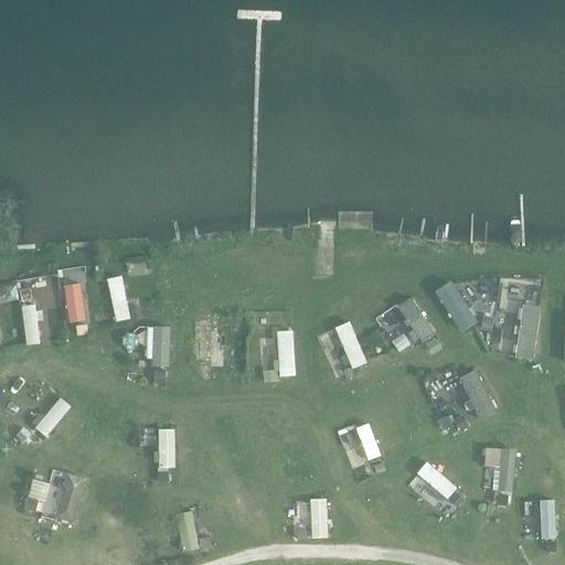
[(126,275),(110,276),(115,320),(130,319),(126,275)]
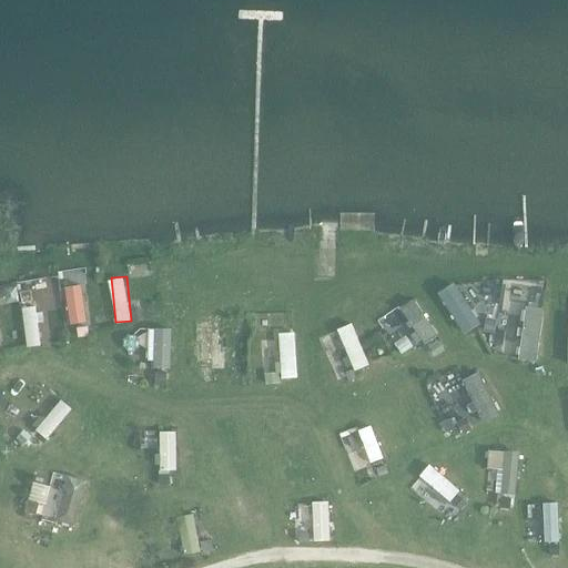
[(455,281),(439,292),(466,332),(482,322),(455,281)]
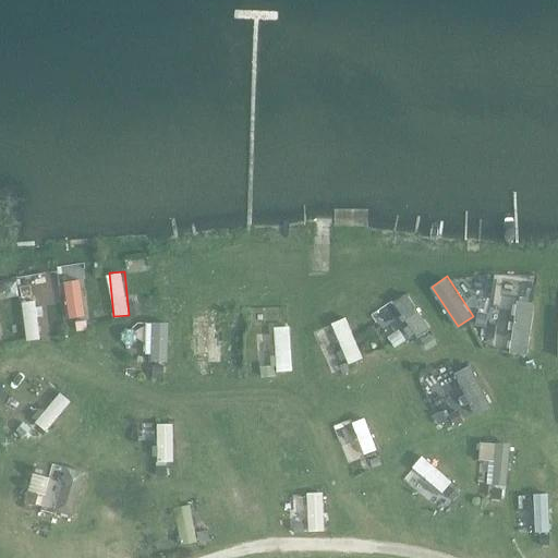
[(68,317),(86,315),(82,278),(63,280),(68,317)]
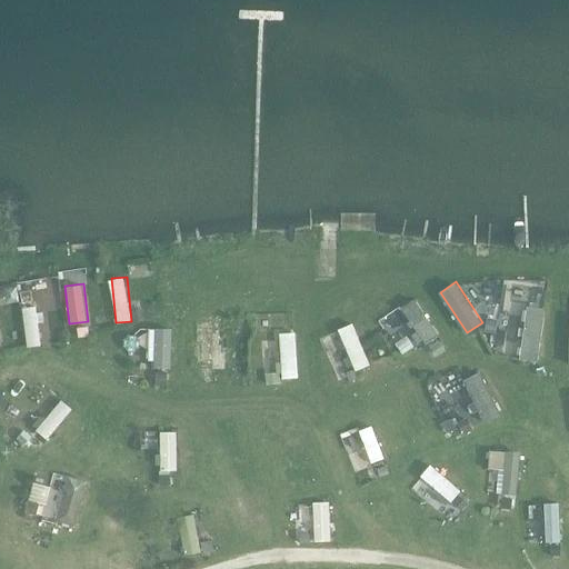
[(522,359),(541,360),(545,307),(530,306),(531,287),(508,286),(507,312),(526,313),(522,359)]
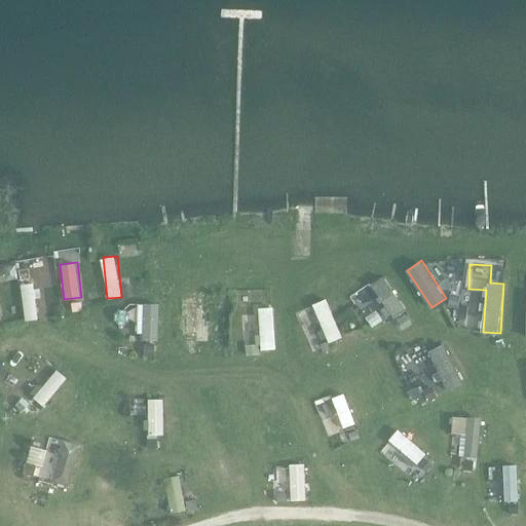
[(27,271),(19,272),(20,282),(29,279),(27,271)]
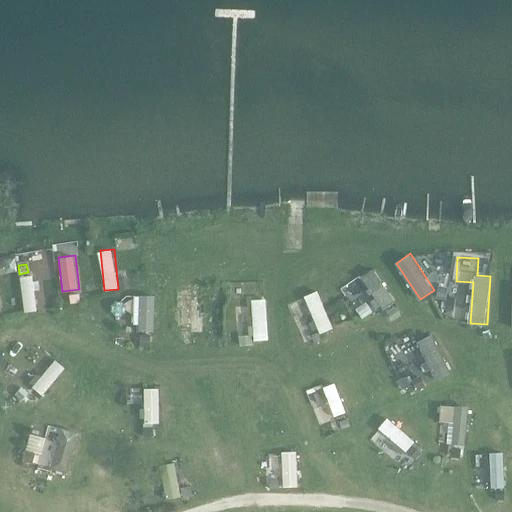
[(376,268),(343,286),(349,296),(364,287),(371,300),(359,307),(365,317),(395,300),(376,268)]
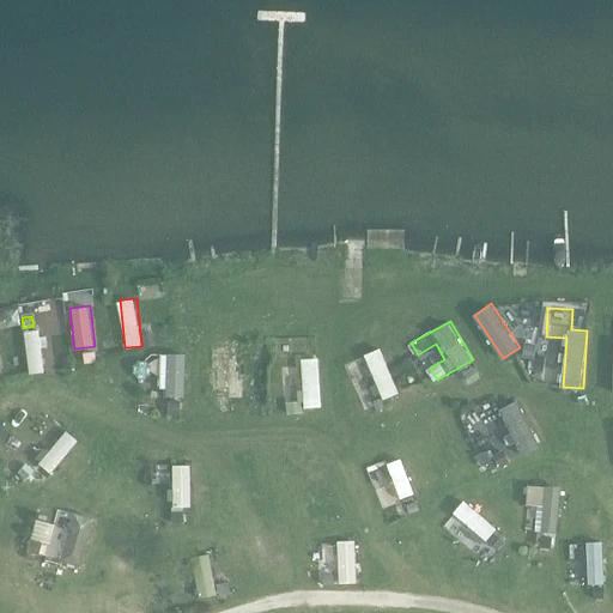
[(42,328),(25,331),(30,372),(47,371),(42,328)]
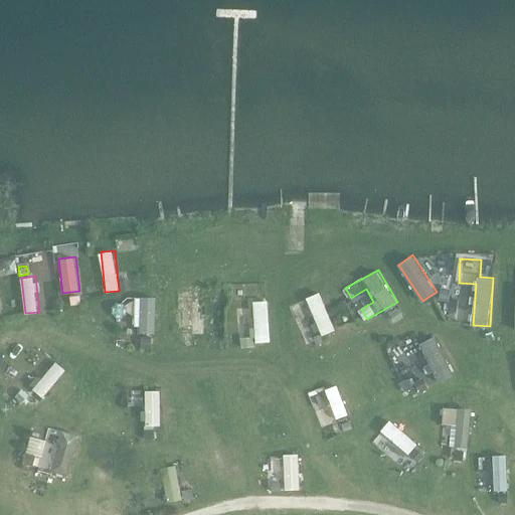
[(128,282),(119,284),(120,292),(129,290),(128,282)]
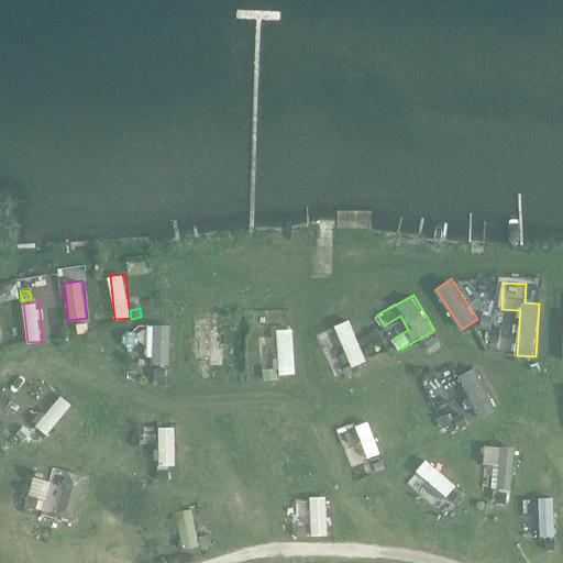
[(195,311),(196,370),(213,370),(212,311),(195,311)]
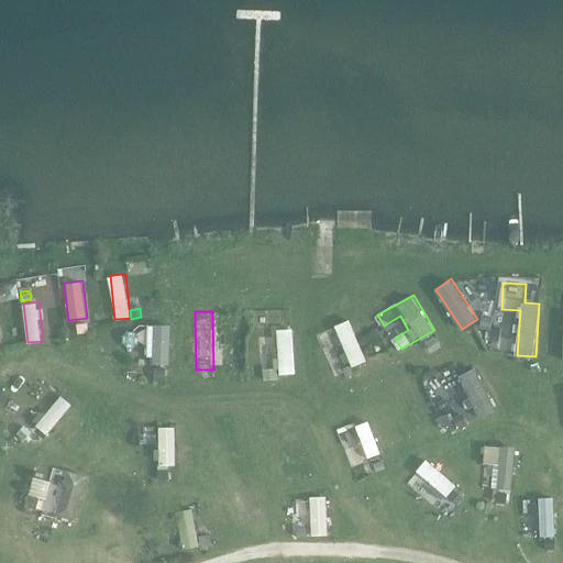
[(481,317),(479,330),(488,331),(489,318),(481,317)]
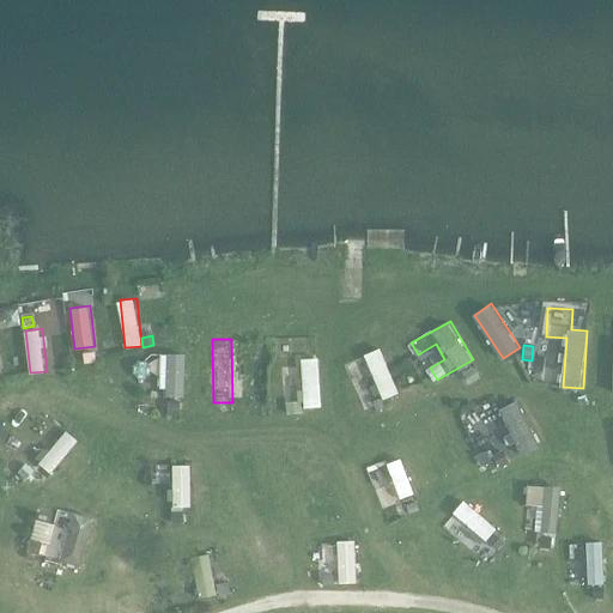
[(382,347),(366,353),(384,399),(400,393),(382,347)]
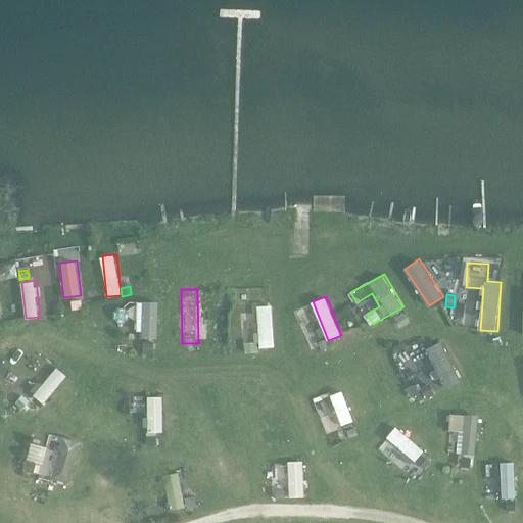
[(141,300),(139,337),(158,338),(160,301),(141,300)]
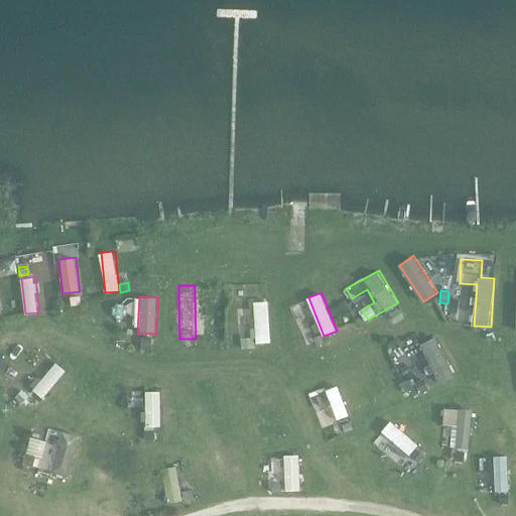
[(256,300),(256,343),(271,343),(270,300),(256,300)]
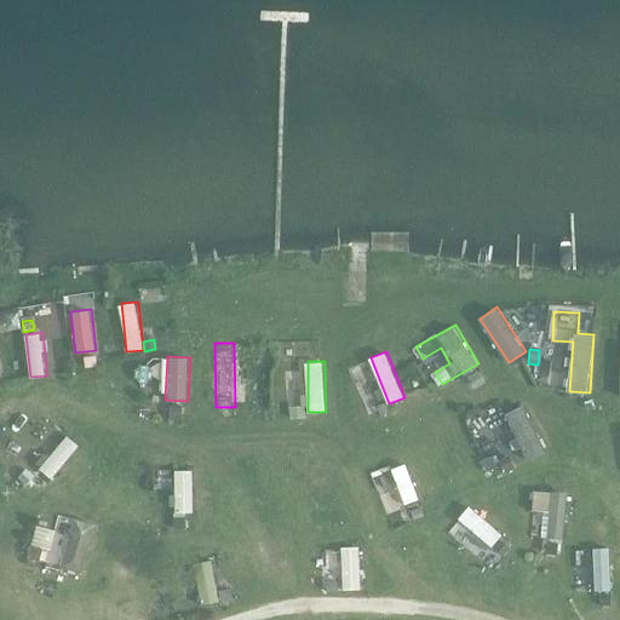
[(539,362),(537,375),(546,377),(549,363),(539,362)]
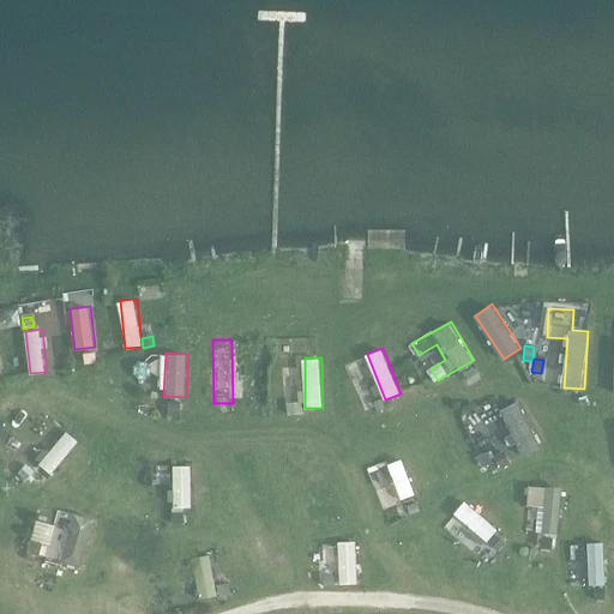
[(357,381),(362,403),(381,399),(377,377),(357,381)]
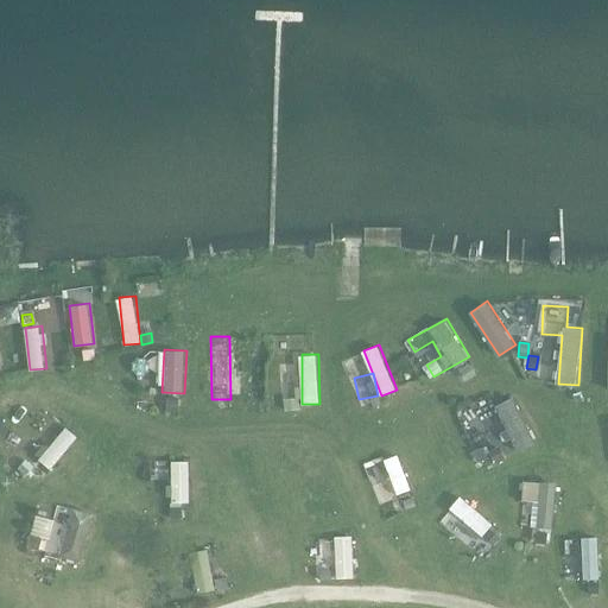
[(496,404),(518,450),(537,442),(515,396),(496,404)]
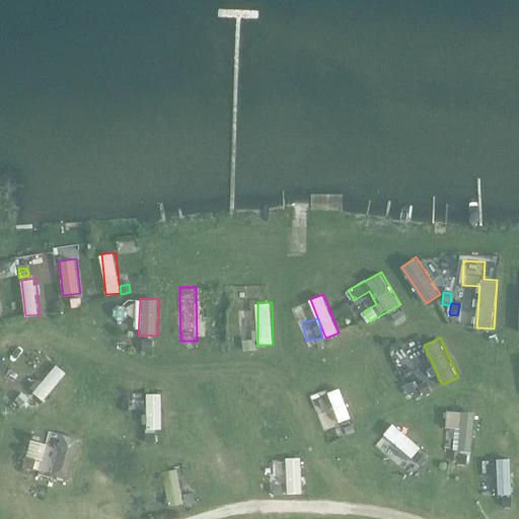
[(141,341),(141,352),(150,353),(150,341),(141,341)]
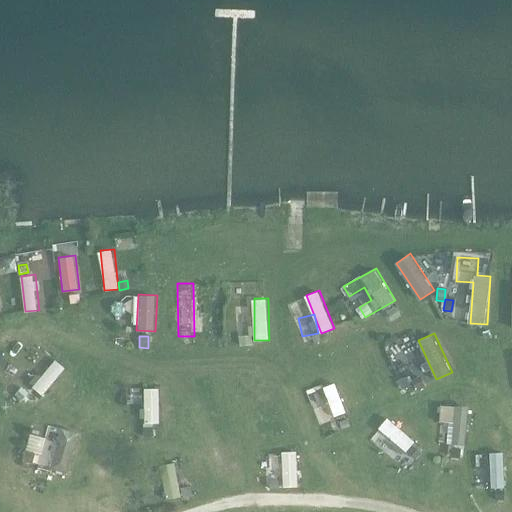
[(251,337),(239,338),(239,347),(251,346),(251,337)]
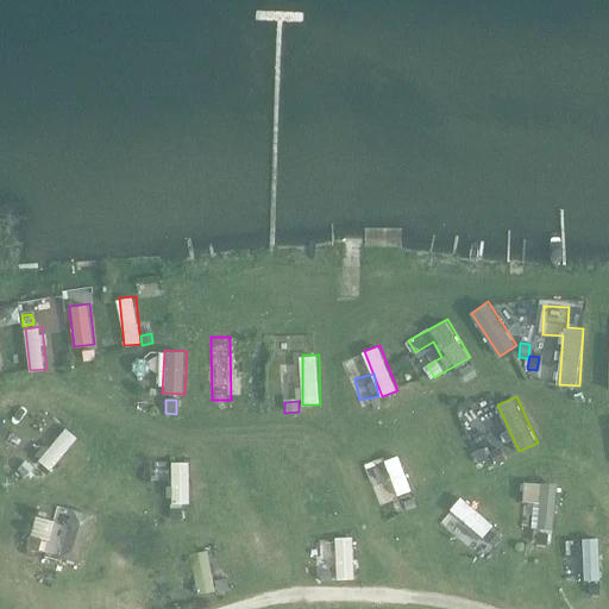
[(497,451),(489,454),(495,466),(503,462),(497,451)]
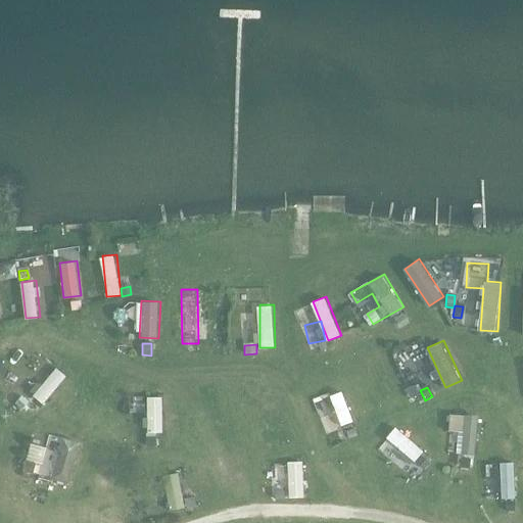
[(344,389),(316,397),(326,432),(353,424),(344,389)]
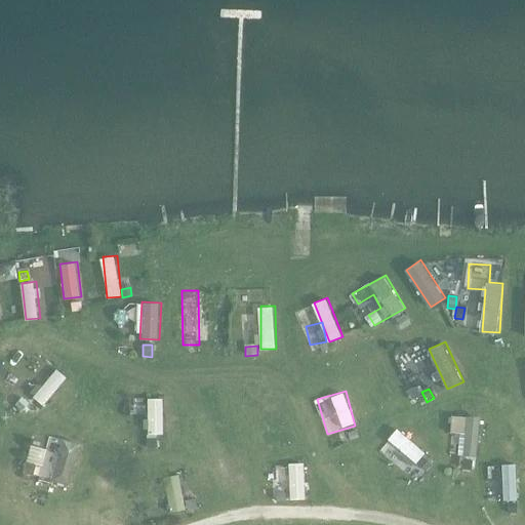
[(148,412),(148,398),(134,397),(133,412),(148,412)]
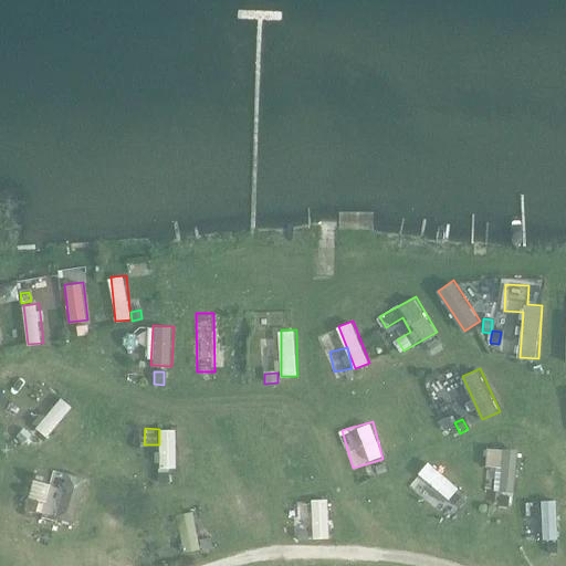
[(178,468),(177,428),(160,428),(161,468),(178,468)]
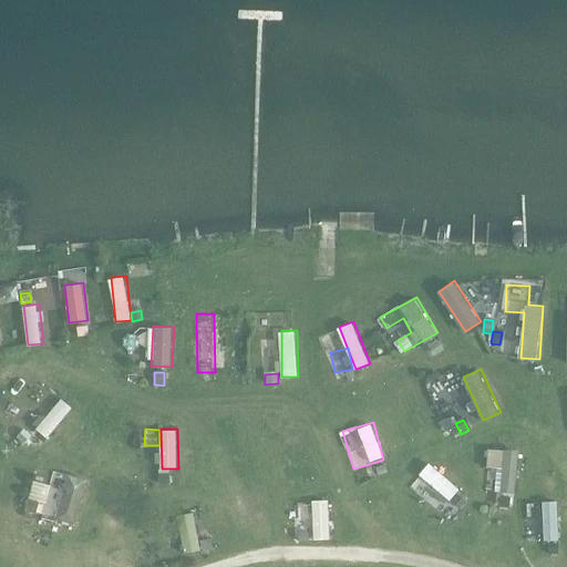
[(22,432),(17,439),(23,445),(29,437),(22,432)]
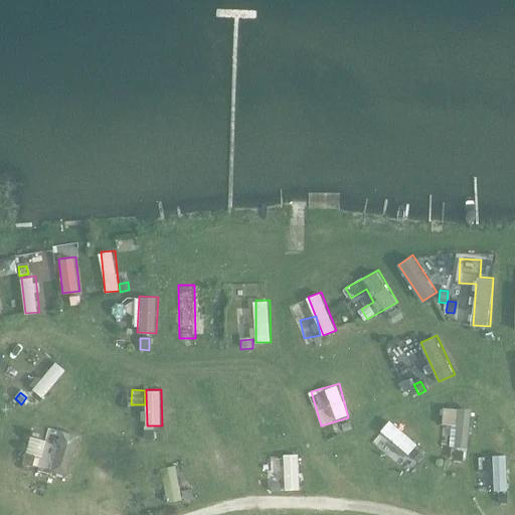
[(471,446),(473,407),(445,406),(443,445),(471,446)]
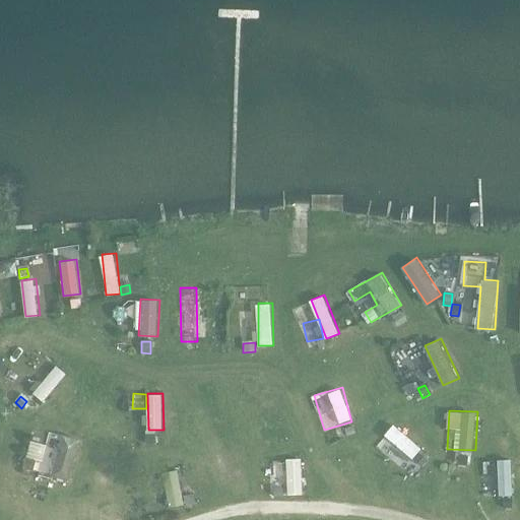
[(350,427),(342,430),(345,438),(353,435),(350,427)]
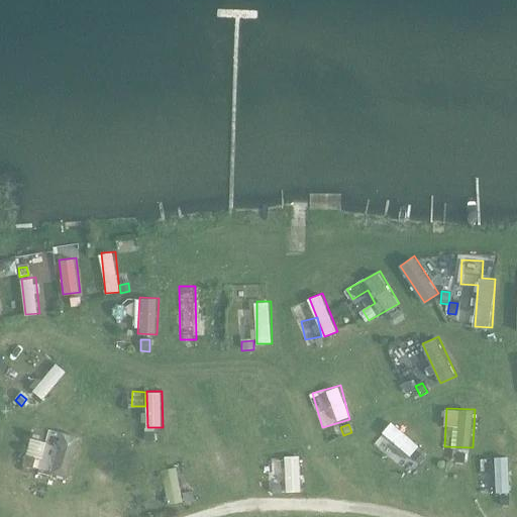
[(70,478),(82,436),(50,428),(46,441),(31,437),(26,454),(46,460),(43,471),(70,478)]
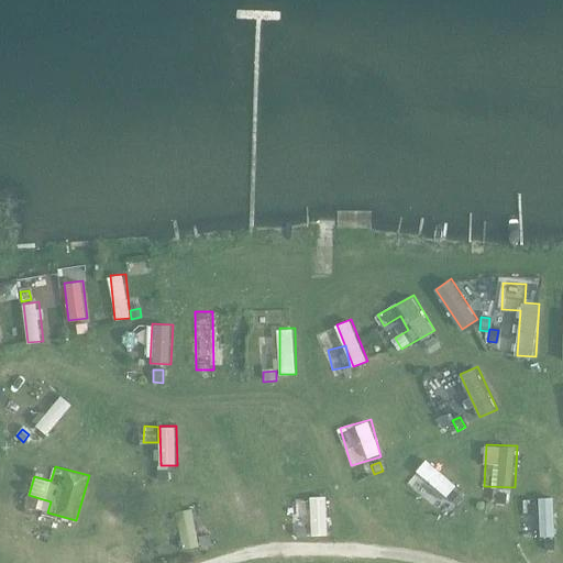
[(167,472),(156,472),(156,482),(167,482),(167,472)]
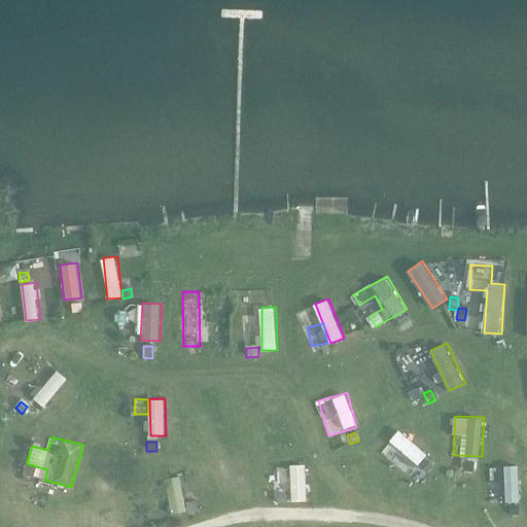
[(424,460),(419,466),(426,472),(431,466),(424,460)]
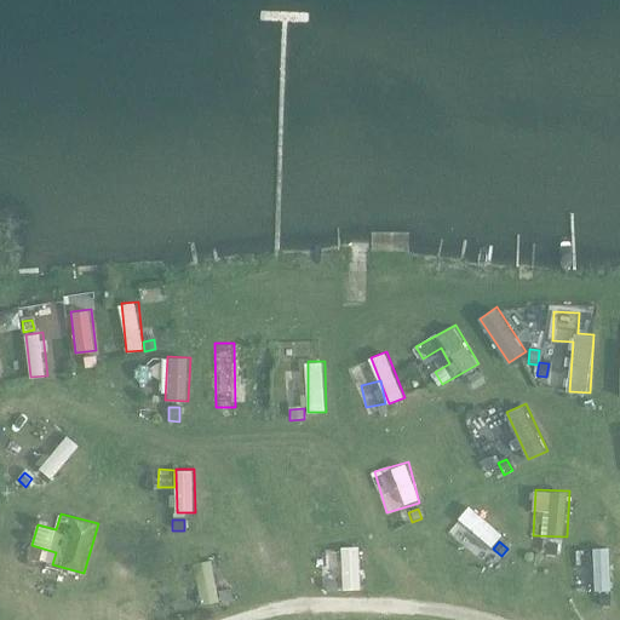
[(361,546),(327,547),(327,589),(361,589),(361,546)]
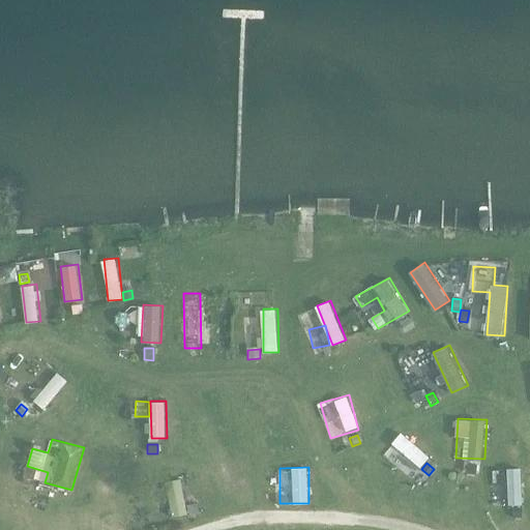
[(495,504),(523,503),(523,468),(494,468),(495,504)]
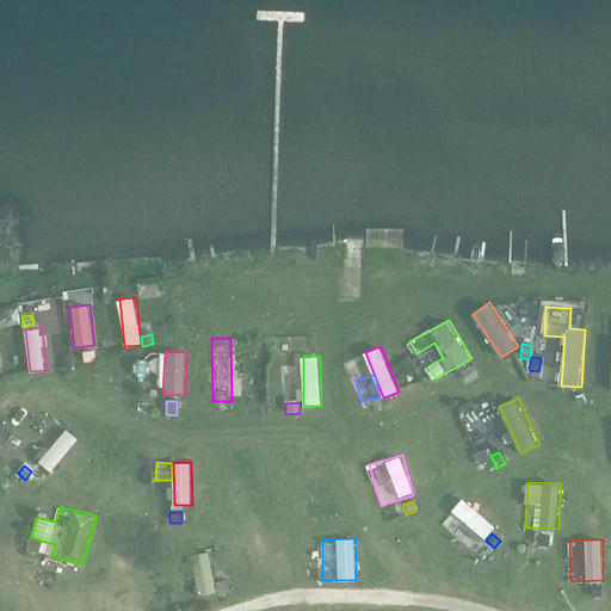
[(30,541),(26,553),(37,555),(41,544),(30,541)]
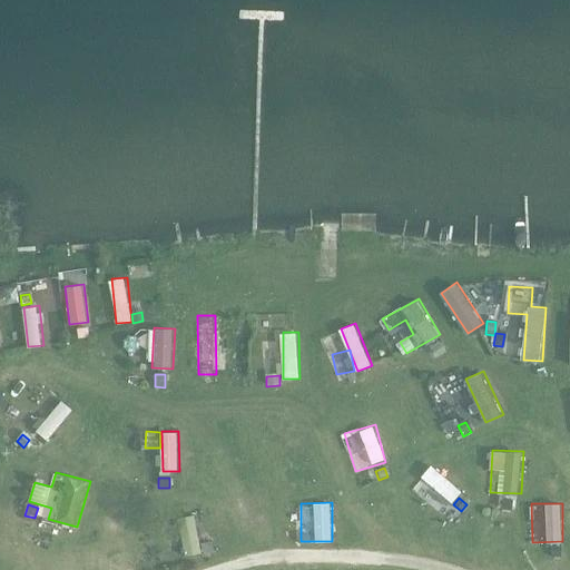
[(179,517),(185,554),(202,552),(197,513),(179,517)]
